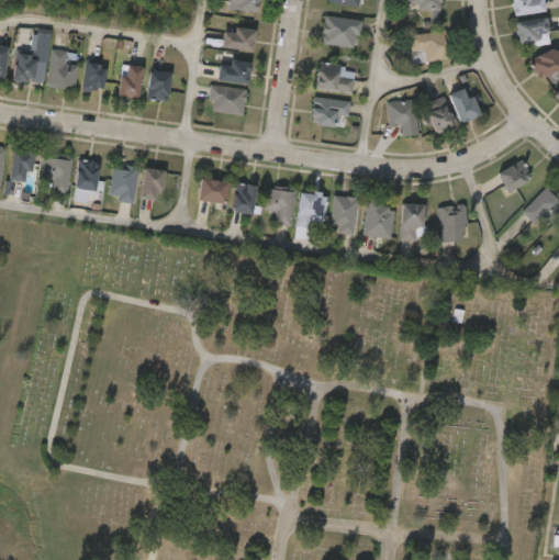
[(230,0),(261,0),(260,12),(241,10),(242,2),(230,1),(230,0)]
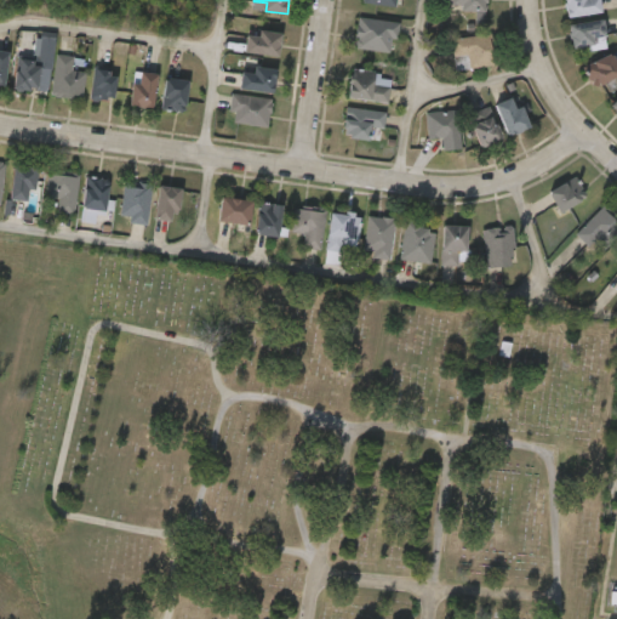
[(399,10),(400,0),(365,0),(365,6),(399,10)]
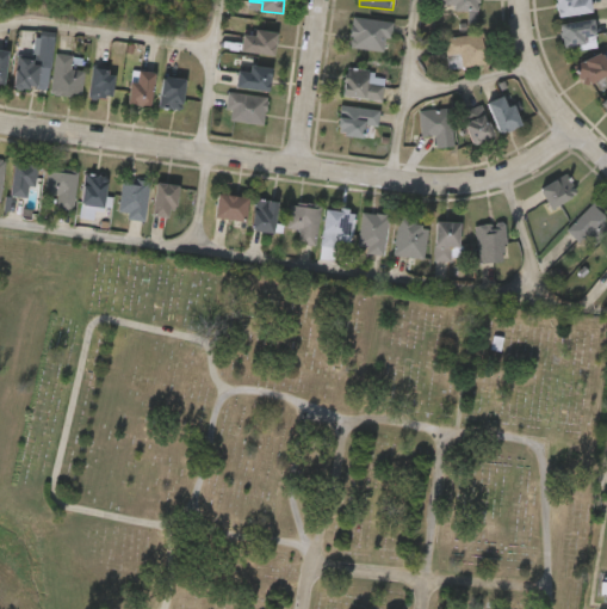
[(445,0),(445,2),(454,4),(454,11),(469,11),(469,23),(478,23),(478,0),(445,0)]
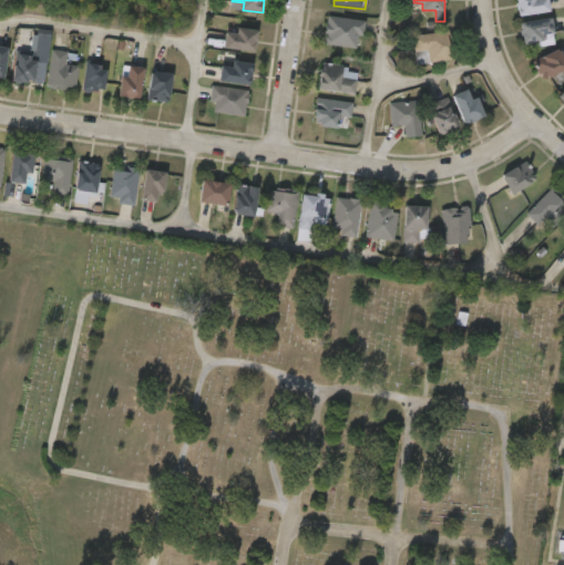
[(516,0),(521,18),(552,12),(549,0),(516,0)]
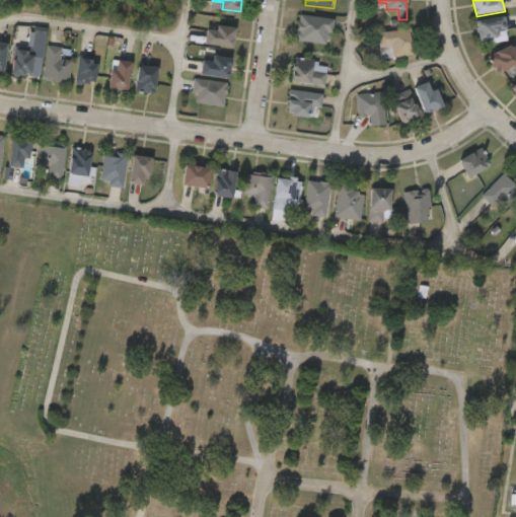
[(337,18),(301,13),(299,27),(305,39),(328,42),(329,31),(335,31),(337,18)]
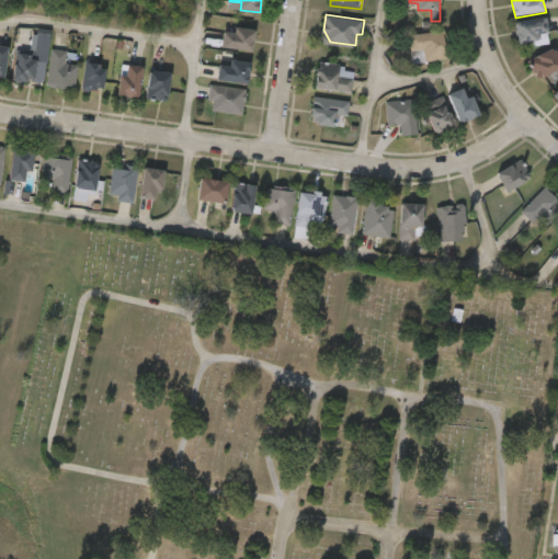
[(545,19),(515,23),(519,43),(541,40),(539,34),(547,33),(545,19)]
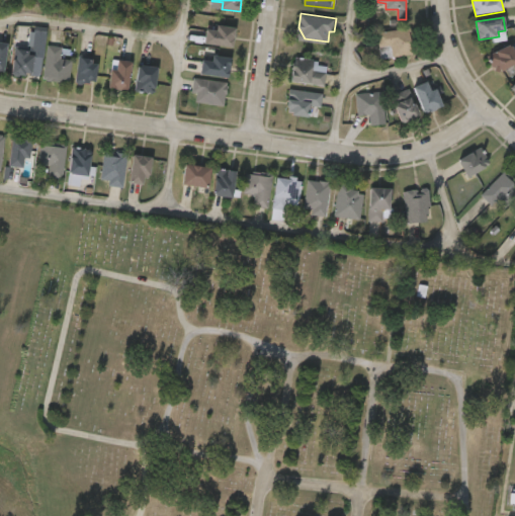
[(235,27),(219,25),(218,30),(207,29),(205,43),(232,47),(235,27)]
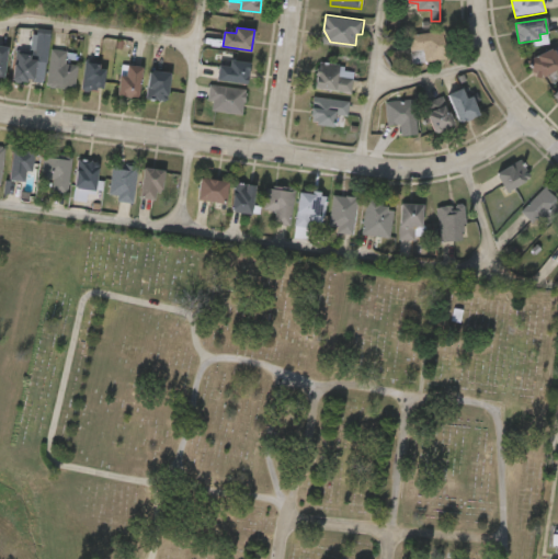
[(38,29),(34,55),(19,52),(14,78),(30,80),(37,72),(40,60),(48,61),(53,31),(38,29)]
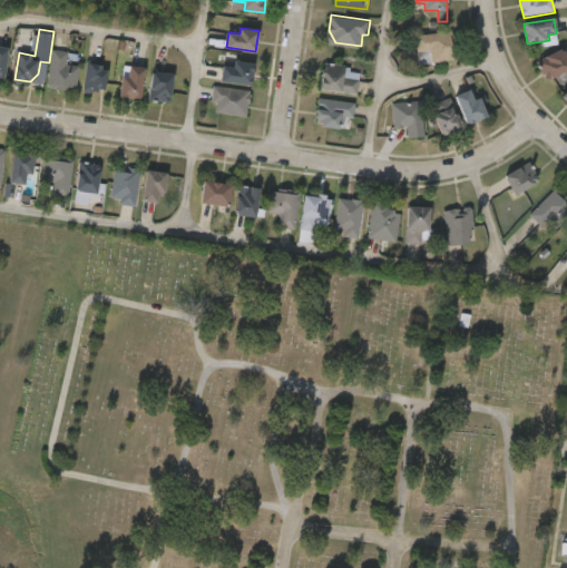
[(445,31),(417,35),(420,64),(448,60),(445,31)]
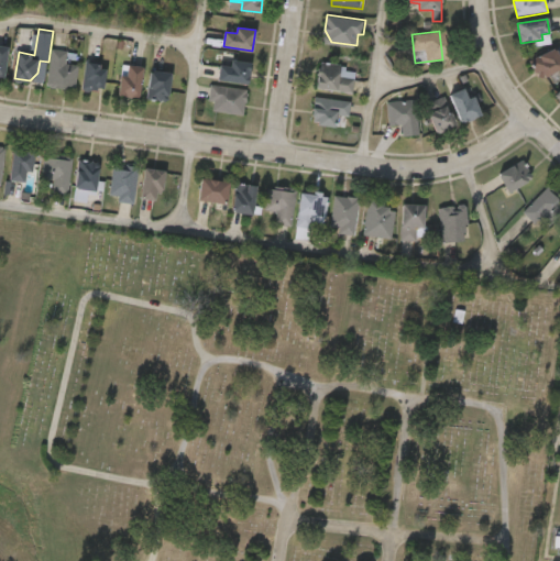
[(9,46),(0,45),(0,77),(6,78),(9,46)]
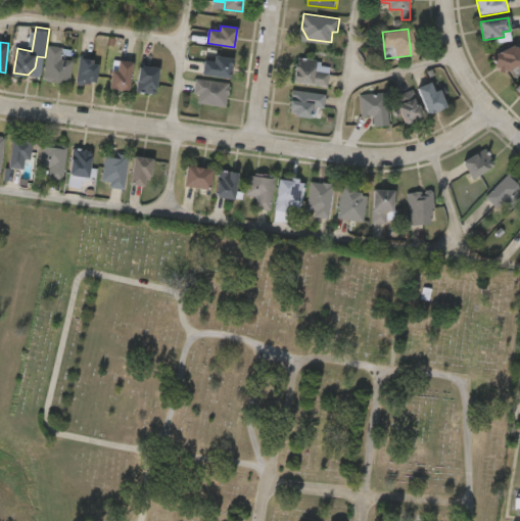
[(50,45),(45,75),(68,80),(73,59),(62,57),(64,48),(50,45)]
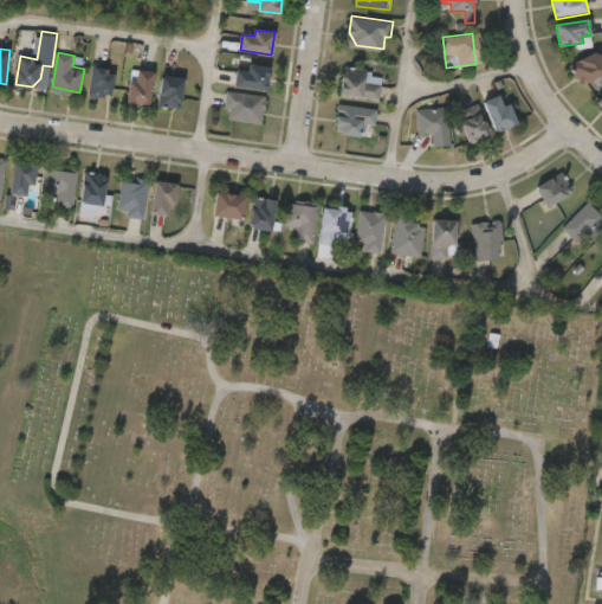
[(601,64),(595,53),(573,66),(582,83),(601,74),(601,64)]
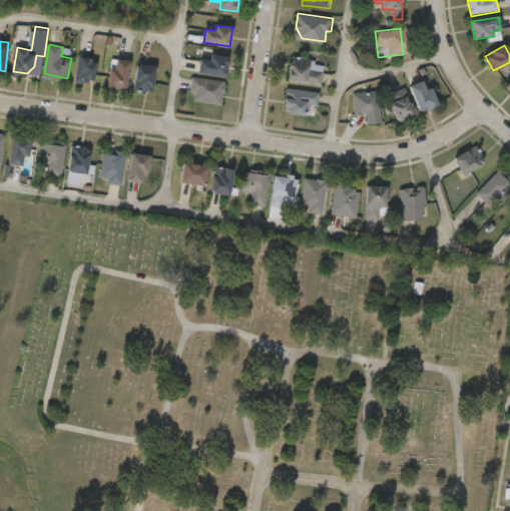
[(211,55),(210,60),(202,59),(200,73),(226,76),(228,57),(211,55)]
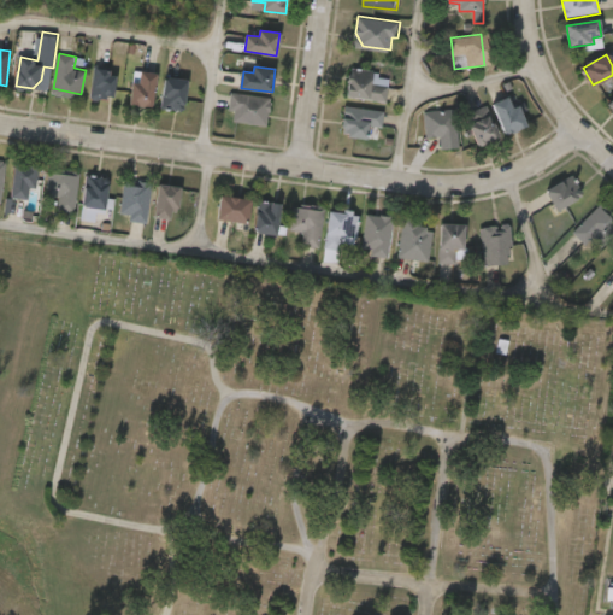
[(353,68),(348,95),(387,101),(390,80),(382,78),(382,74),(353,68)]
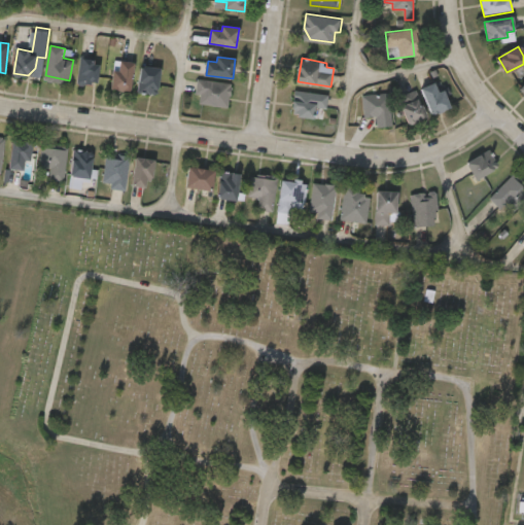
[(83,60),(80,78),(86,80),(85,85),(97,88),(100,67),(94,66),(95,62),(83,60)]
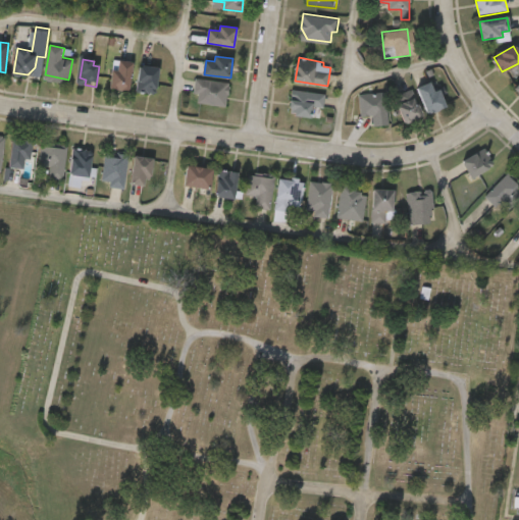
[(119,60),(118,71),(112,70),(110,88),(128,91),(134,62),(119,60)]
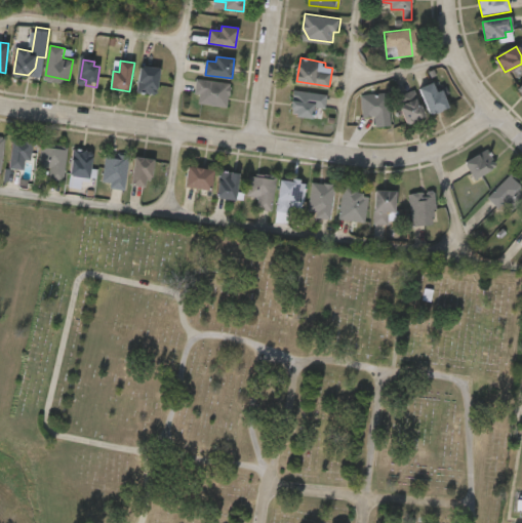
[(143,66),(138,90),(155,93),(159,69),(143,66)]
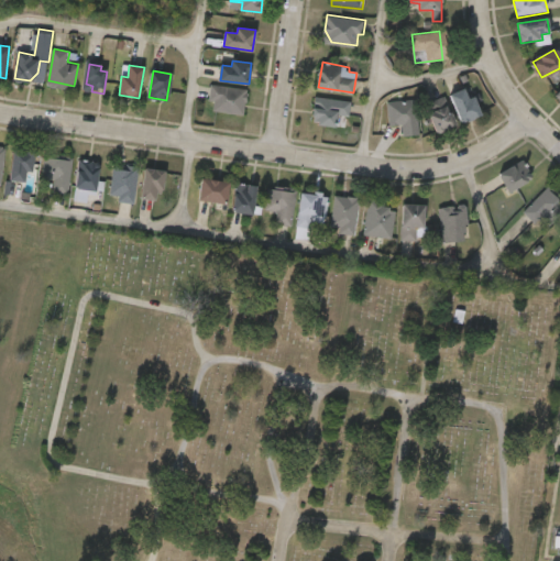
[(211,83),(249,88),(244,113),(219,109),(221,99),(209,97),(211,83)]
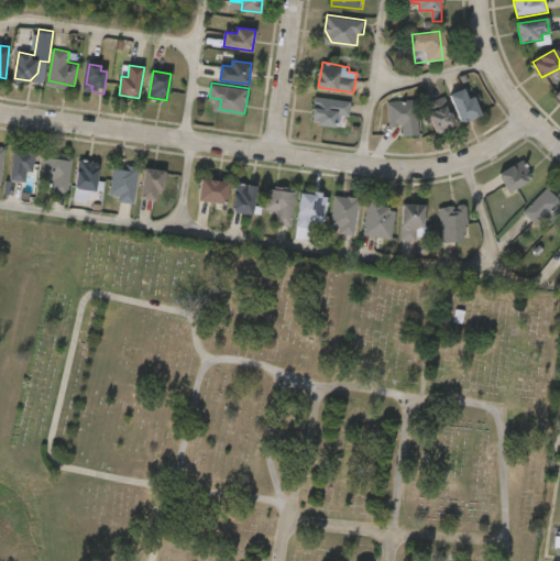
[(464,91),(452,96),(465,123),(482,116),(474,99),(469,101),(464,91)]
